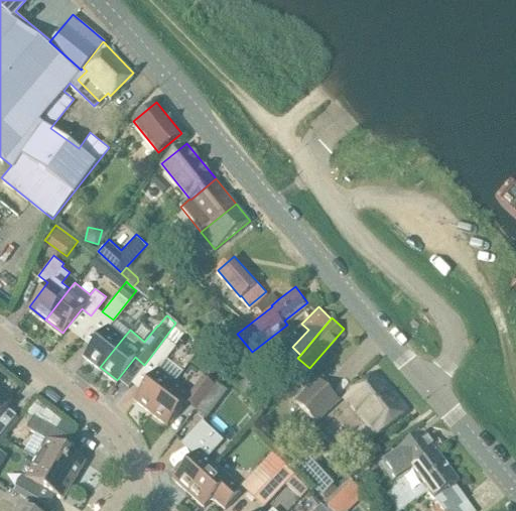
[(84,354),(100,367),(124,337),(108,324),(84,354)]
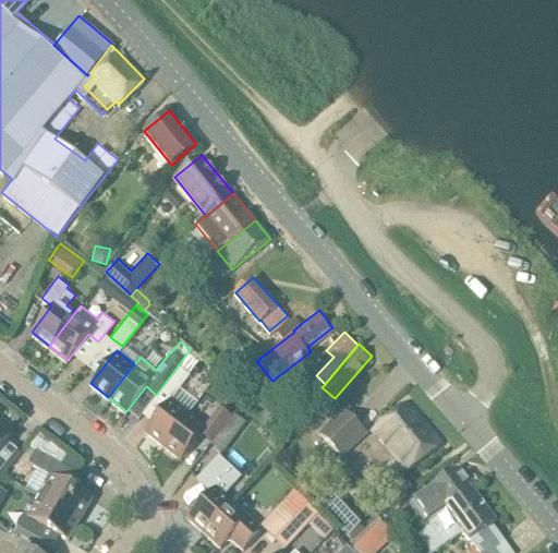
[(189,351),(164,385),(174,393),(201,360),(189,351)]
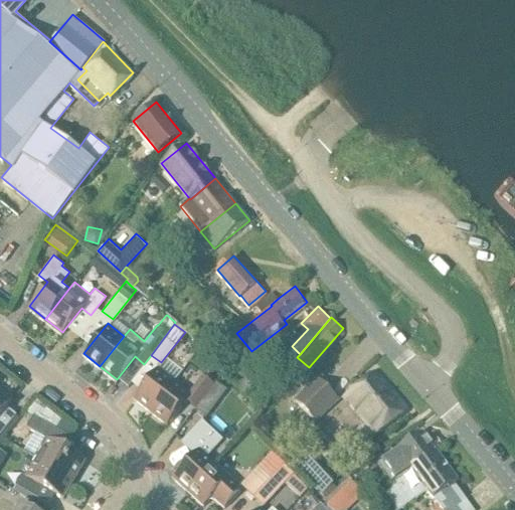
[(297,353),(293,347),(292,346),(282,333),(275,339),(280,346),(278,349),(288,358),(286,359),(289,362),(297,353)]
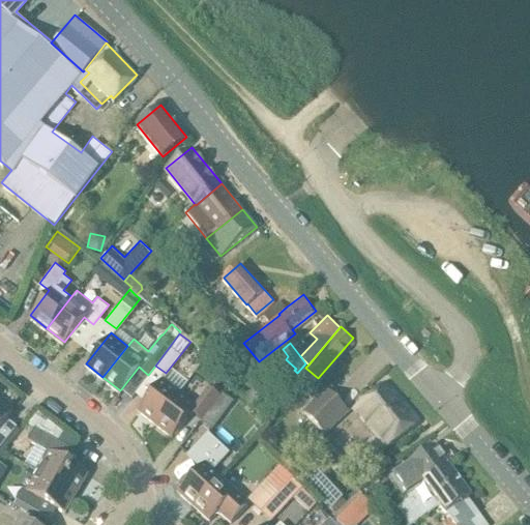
[(179,389),(163,377),(138,408),(155,420),(179,389)]
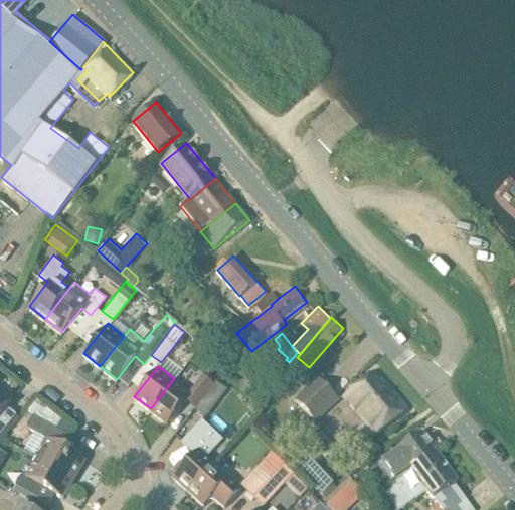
[(376,367),(344,393),(359,411),(376,433),(407,406),(376,367)]
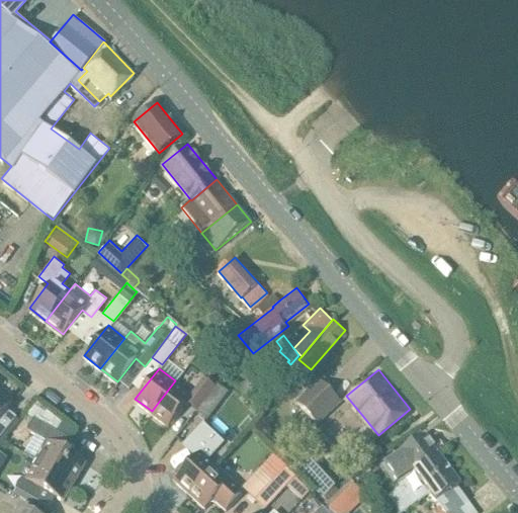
[(152,411),(168,424),(187,400),(197,407),(214,385),(203,375),(190,393),(175,380),(152,411)]
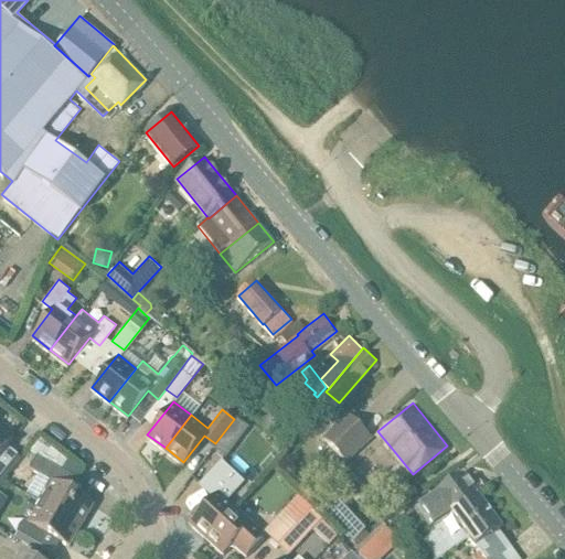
[(323,438),(334,448),(361,422),(350,411),(323,438)]
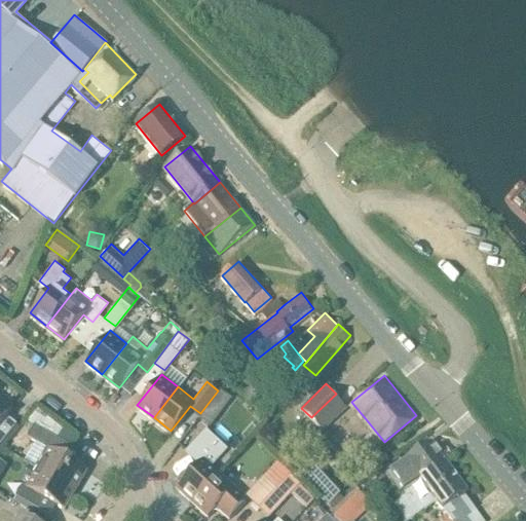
[(336,394),(311,417),(322,428),(345,404),(336,394)]
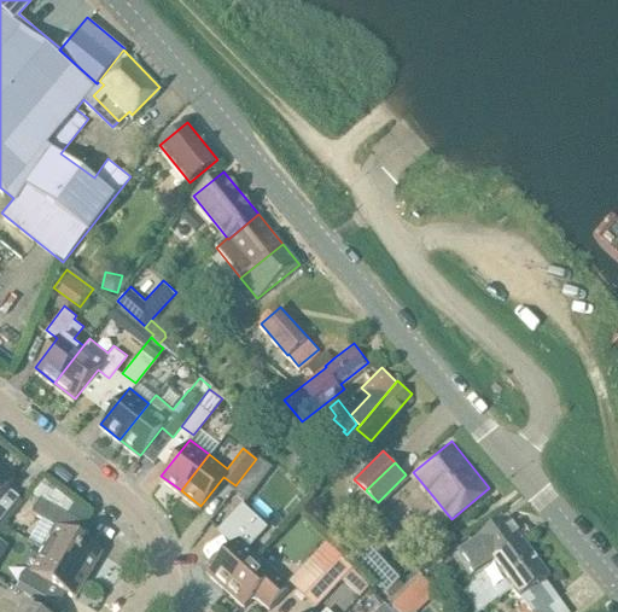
[(0,495),(15,477),(0,465),(0,519),(10,508),(0,500),(0,495)]
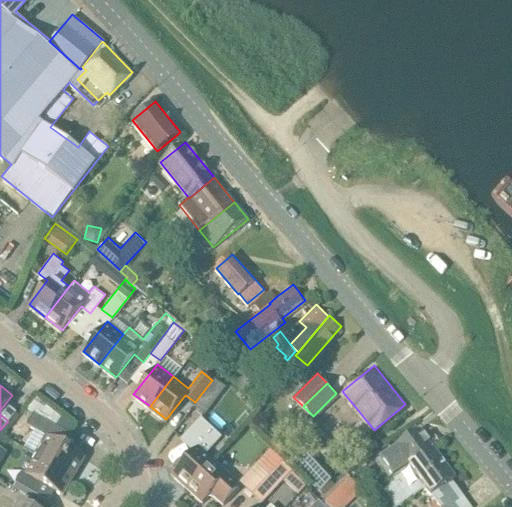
[(33,410),(26,422),(47,435),(36,453),(73,475),(85,455),(65,443),(72,432),(33,410)]
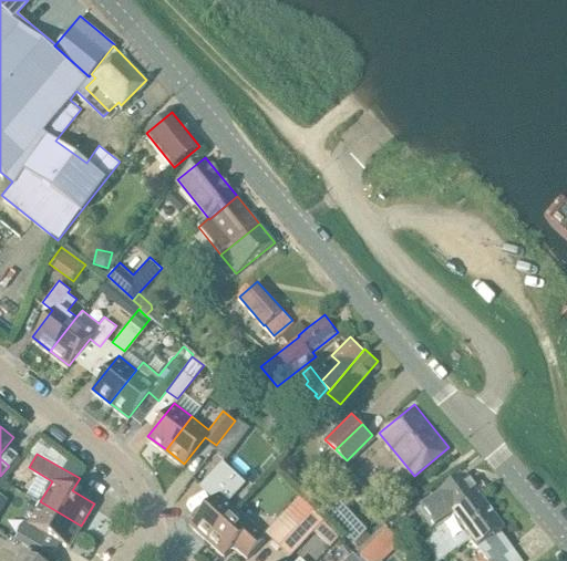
[(244,480),(223,460),(202,484),(215,496),(191,522),(207,538),(236,507),(227,498),(244,480)]
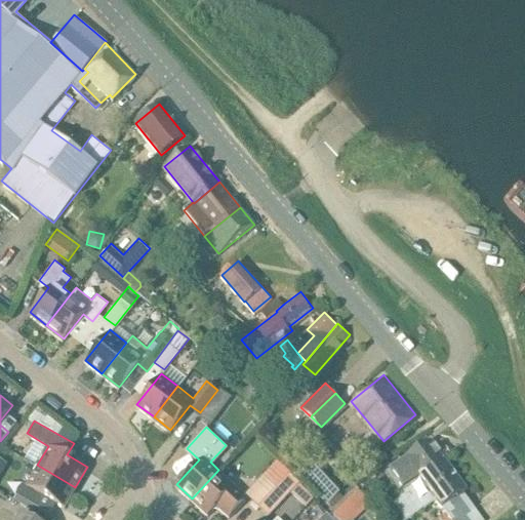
[(400,489),(407,484),(445,457),(431,438),(403,460),(387,471),(400,489)]
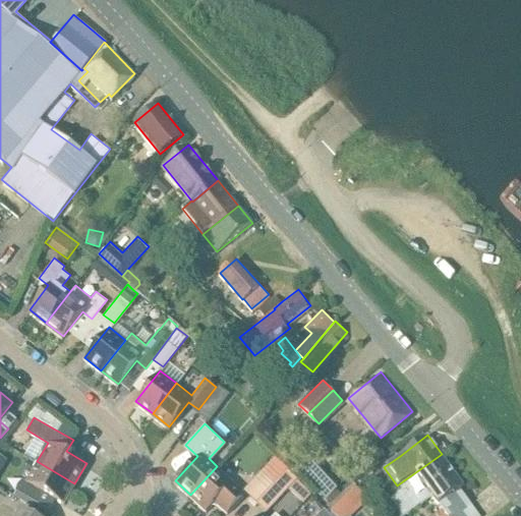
[(395,493),(382,502),(380,503),(384,507),(392,515),(399,515),(432,492),(450,515),(478,515),(481,514),(470,501),(463,506),(453,492),(464,483),(442,454),(404,480),(397,485),(393,489),(395,493)]
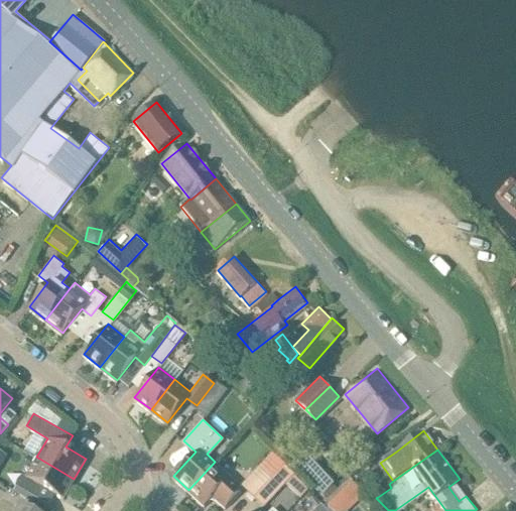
[(63,497),(74,479),(36,457),(26,476),(21,474),(15,484),(37,496),(43,485),(63,497)]
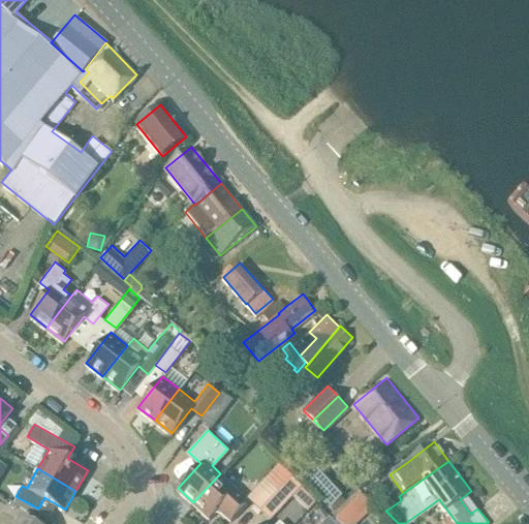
[(230,519),(245,503),(248,500),(236,489),(237,488),(220,473),(193,502),(210,517),(218,507),(230,519)]
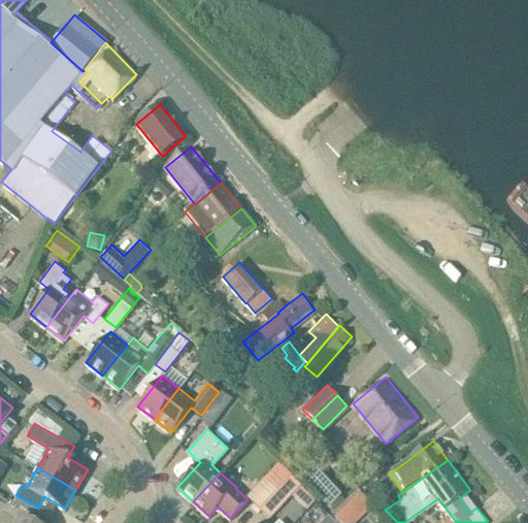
[(270,515),(301,482),(292,472),(277,488),(261,507),(270,515)]
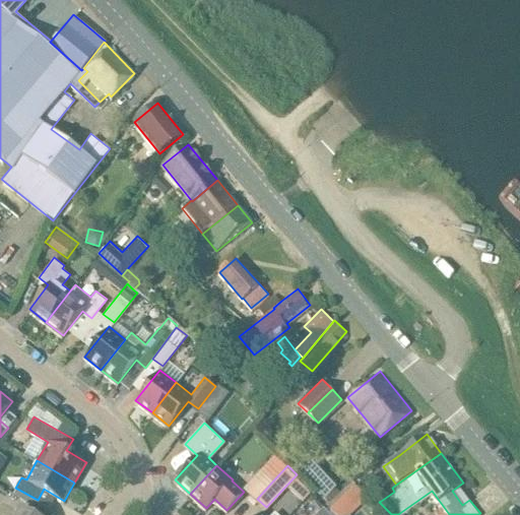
[(247,488),(257,499),(273,480),(263,471),(247,488)]
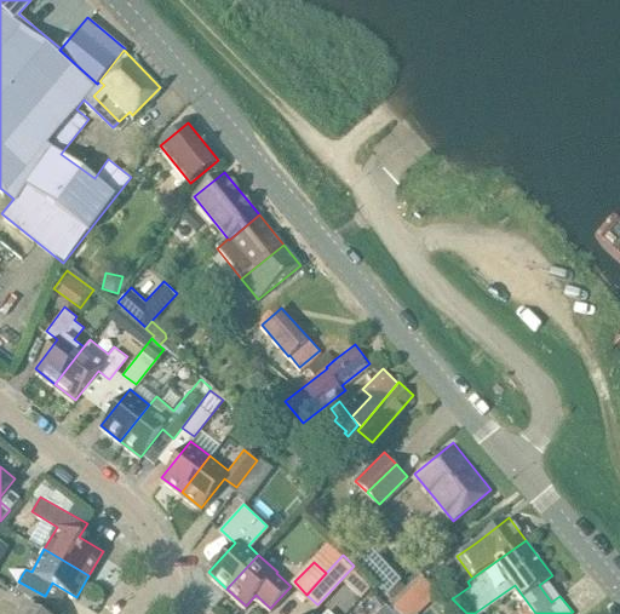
[(369,577),(384,594),(395,584),(380,567),(377,571),(374,568),(368,573),(369,577)]
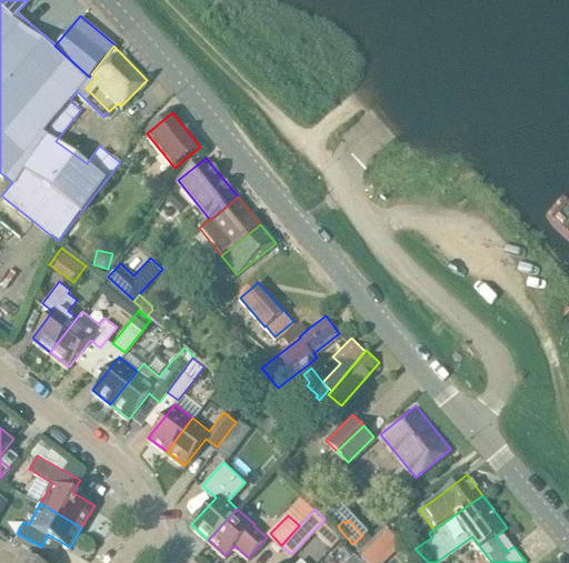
[(361,553),(370,562),(380,562),(402,542),(388,528),(361,553)]
